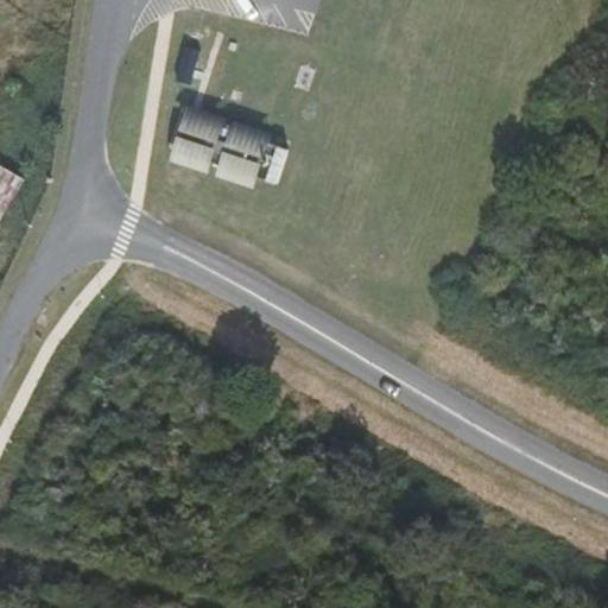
[(225,126),(184,111),(166,162),(206,176),(210,165),(223,131),(225,126)]
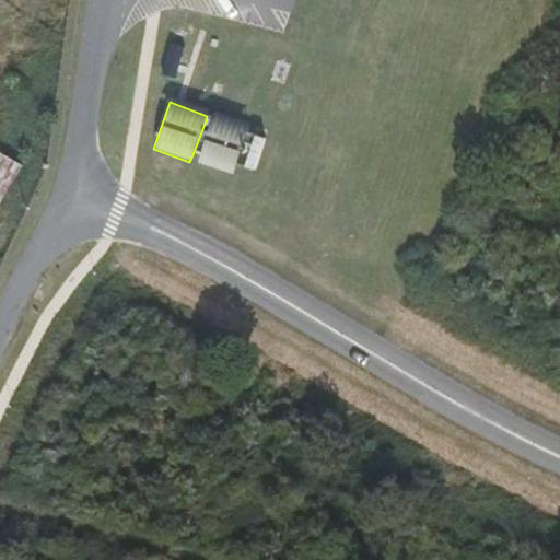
[(252,127),(213,114),(210,123),(199,154),(195,164),(233,177),(236,167),(249,133),(252,127)]
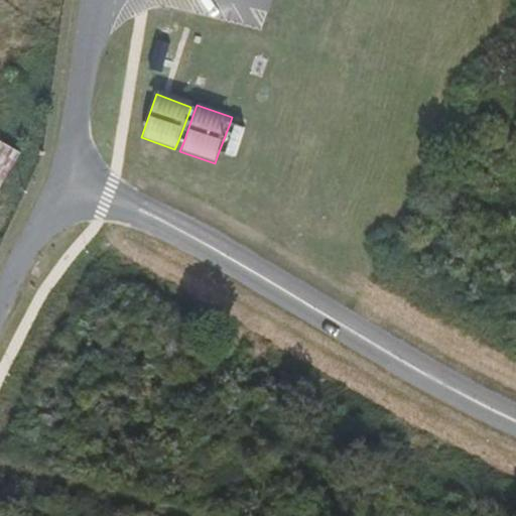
[(194,113),(189,111),(178,140),(183,142),(194,113)]
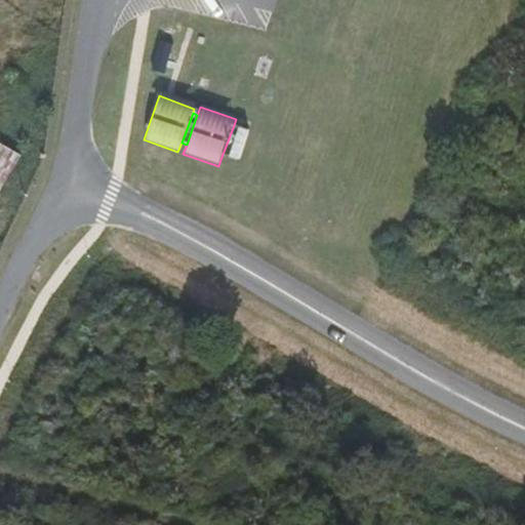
[(234,125),(221,157),(240,163),(251,131),(234,125)]
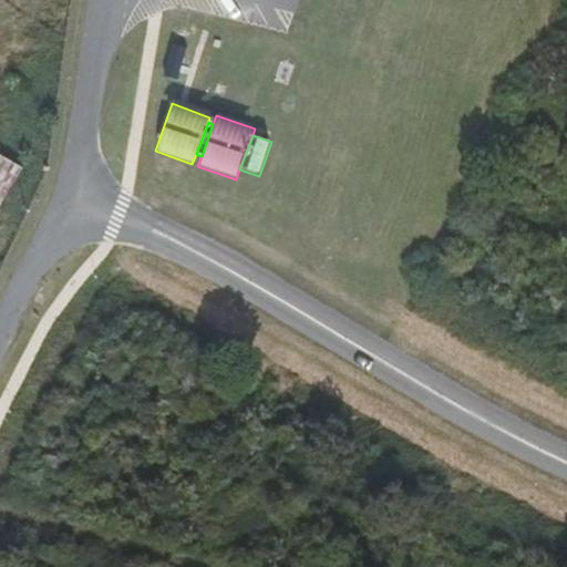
[(0,226),(32,169),(0,151),(0,226)]
